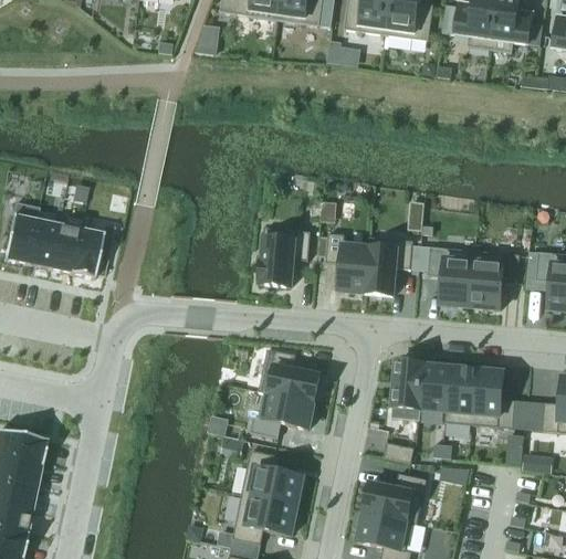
[(221,0),(220,11),(278,19),(279,0),(221,0)]
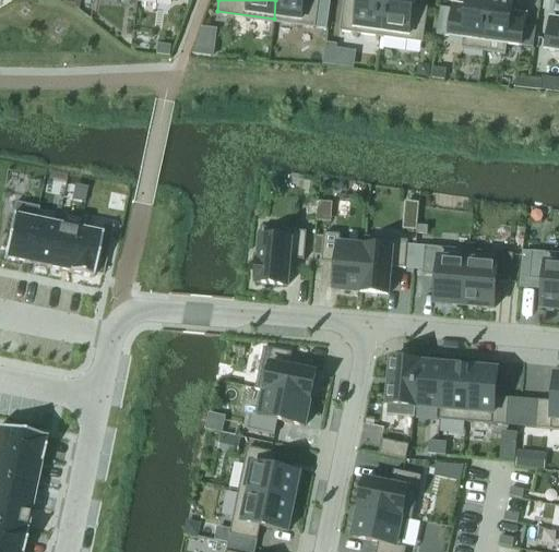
[(275,0),(274,19),(314,24),(326,25),(330,0),(275,0)]
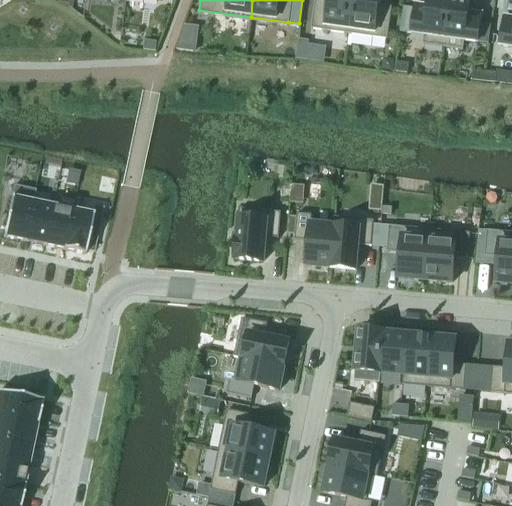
[(314,0),(311,25),(349,30),(352,0),(314,0)]
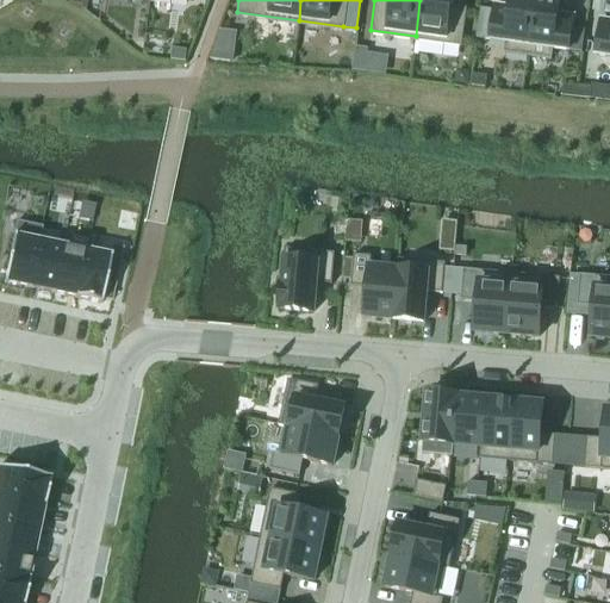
[(419,0),(416,36),(461,43),(466,5),(450,2),(450,0),(419,0)]
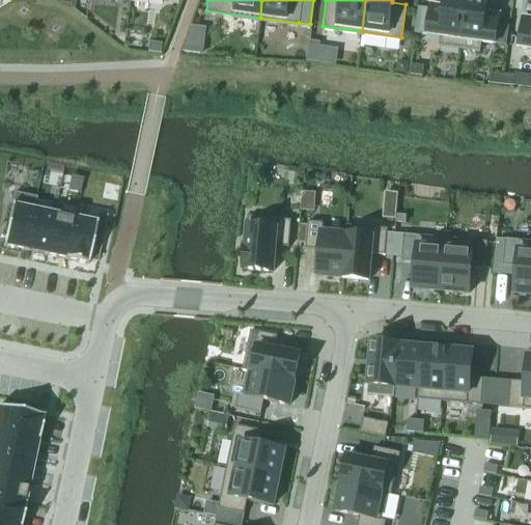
[(459,46),(465,0),(444,0),(444,2),(430,1),(429,5),(418,3),(415,29),(440,32),(438,43),(459,46)]
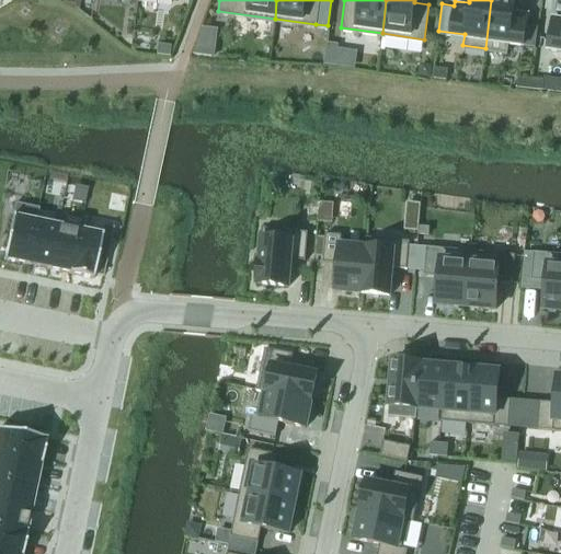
[(491,0),(485,48),(507,50),(508,41),(535,44),(537,25),(526,23),(527,11),(513,9),(514,0),(491,0)]
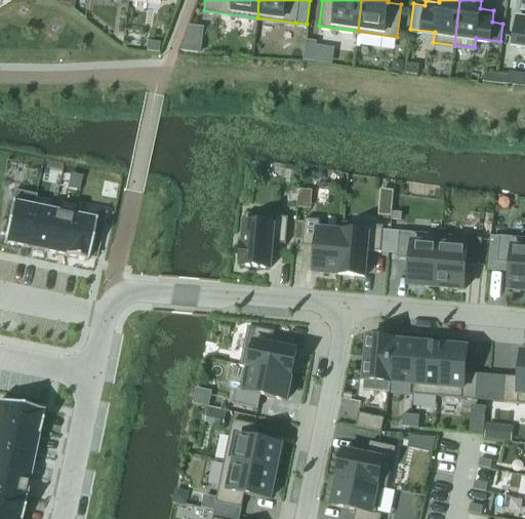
[(524,44),(524,14),(517,13),(513,43),(524,44)]
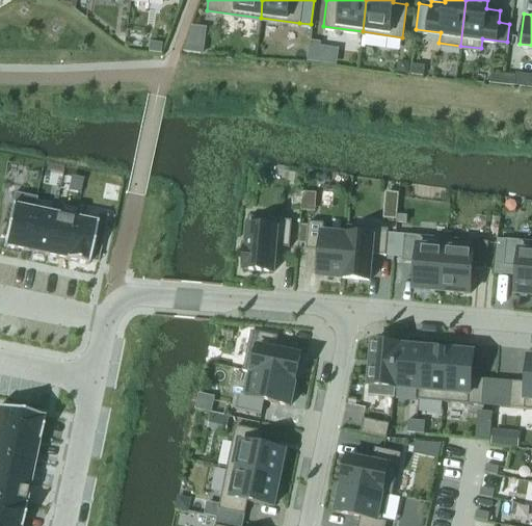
[(151,37),(149,48),(161,50),(163,40),(151,37)]
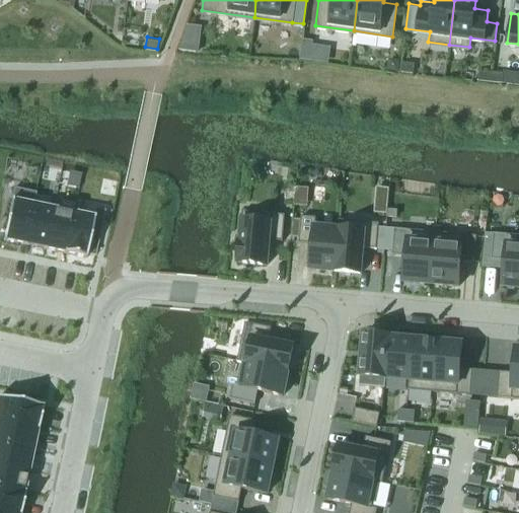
[(302,42),(300,56),(310,57),(312,43),(302,42)]
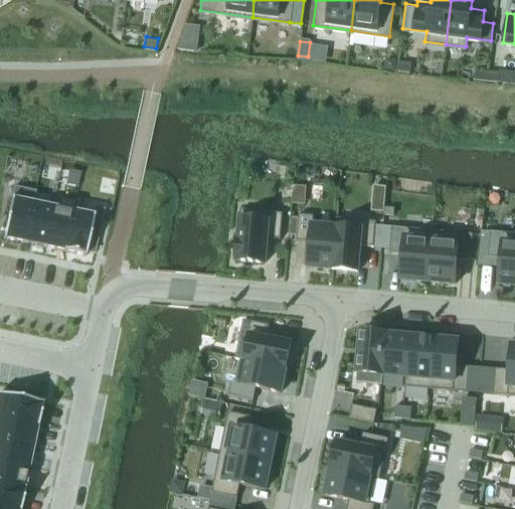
[(385,59),(384,66),(394,67),(396,57),(389,56),(385,59)]
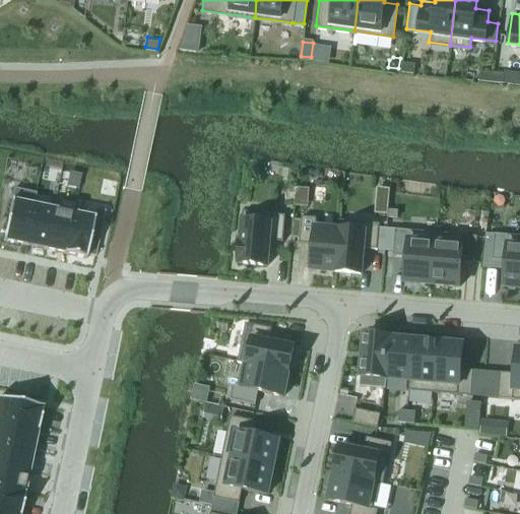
[(403,59),(401,69),(413,71),(414,61),(403,59)]
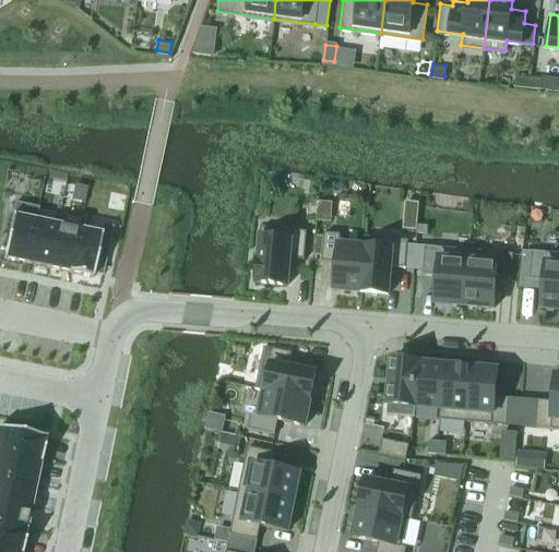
[(528,85),(530,74),(516,73),(515,84),(528,85)]
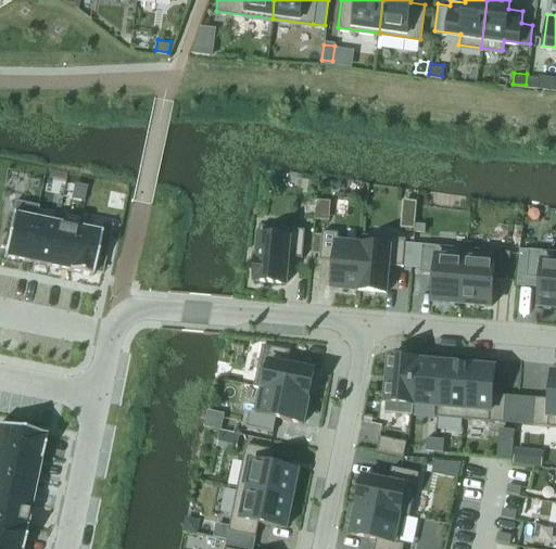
[(527,74),(526,85),(539,86),(539,75),(527,74)]
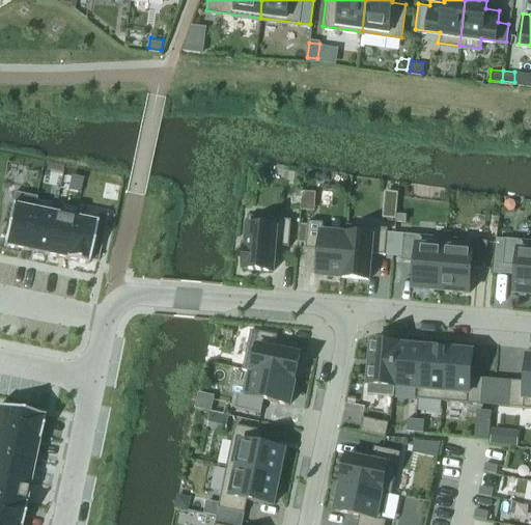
[(11,200),(3,243),(25,247),(33,205),(11,200)]
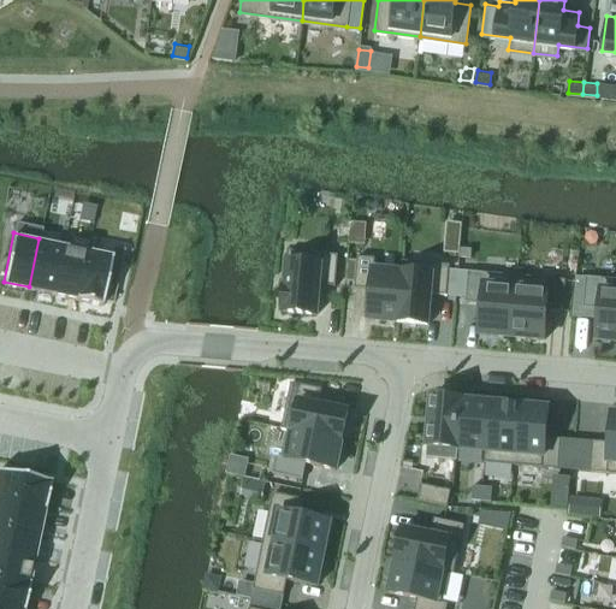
[(39,238),(29,287),(53,291),(63,243),(39,238)]
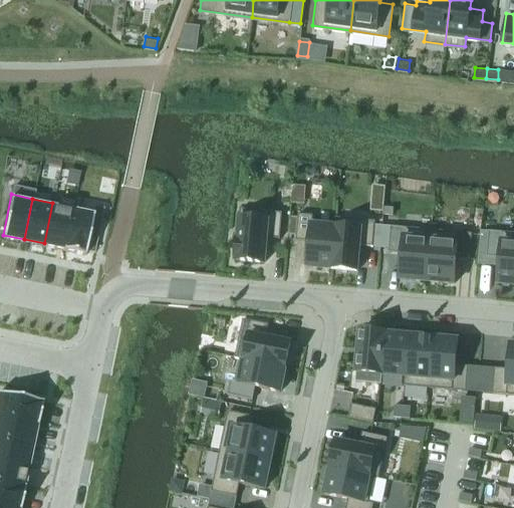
[(52,203),(44,243),(64,248),(72,207),(52,203)]
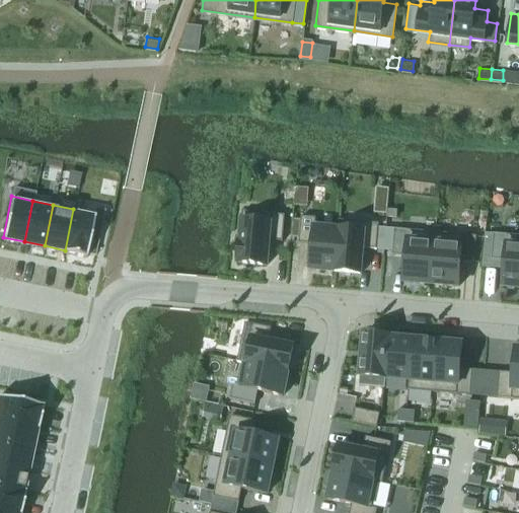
[(94,213),(93,217),(101,218),(103,207),(95,205),(94,213)]
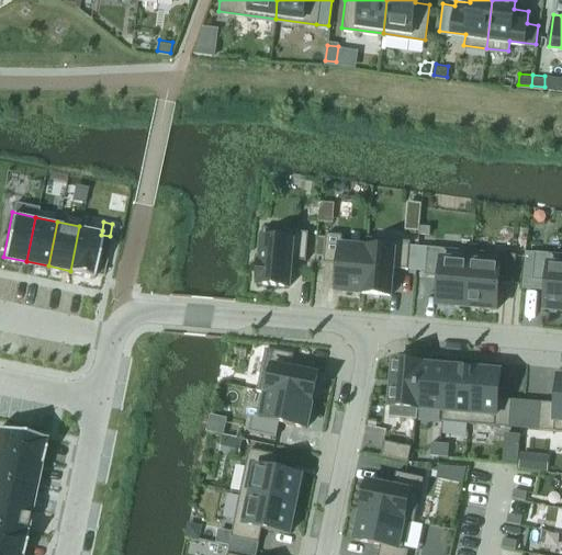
[(262,225),(258,281),(289,283),(291,256),(306,258),(308,229),(262,225)]
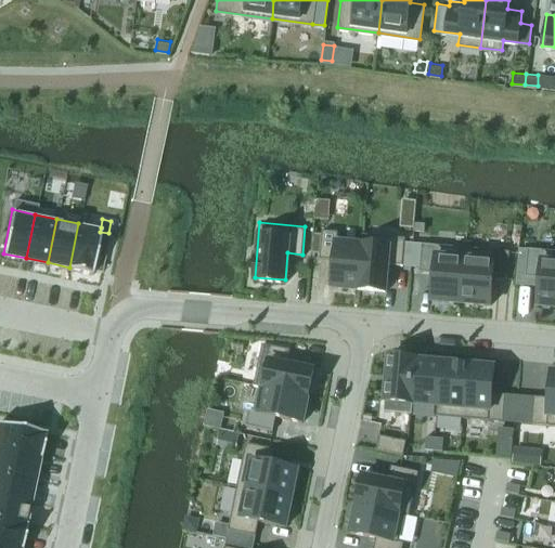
[(78,223),(69,268),(92,272),(92,268),(95,256),(98,244),(100,232),(101,227),(78,223)]
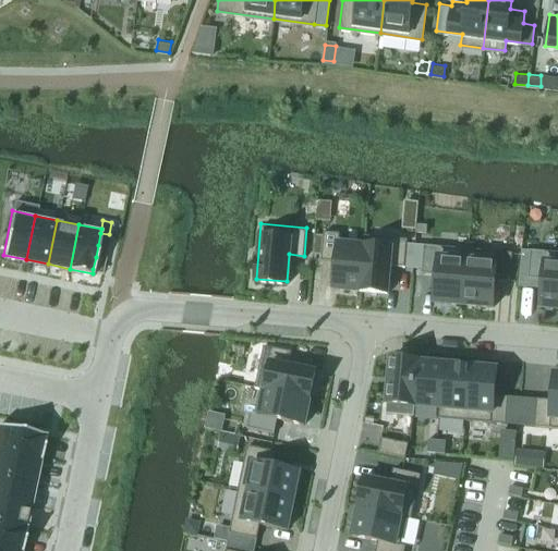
[(324,229),(320,257),(335,258),(334,285),(360,288),(365,237),(364,237),(339,235),(340,230),(324,229)]
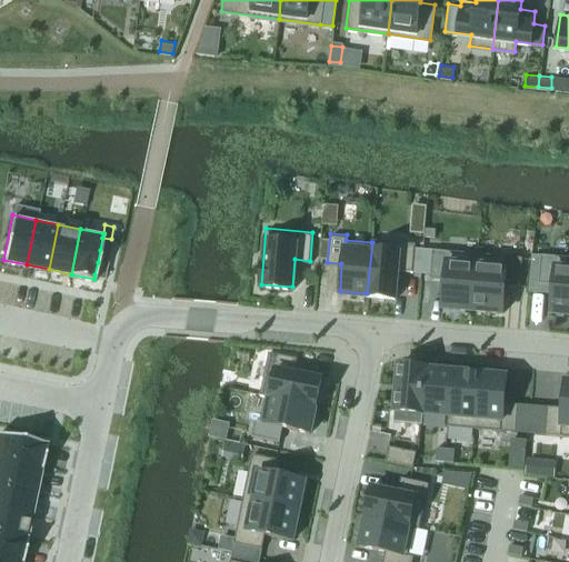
[(372,242),(367,293),(395,295),(398,268),(412,270),(415,241),(371,237),(371,242),(372,242)]
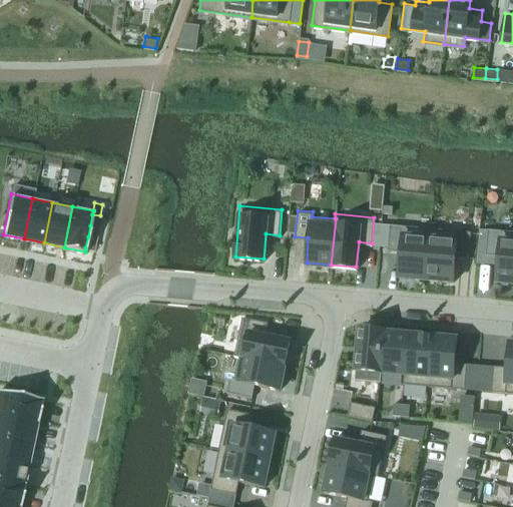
[(92,214),(90,225),(98,226),(100,215),(92,214)]
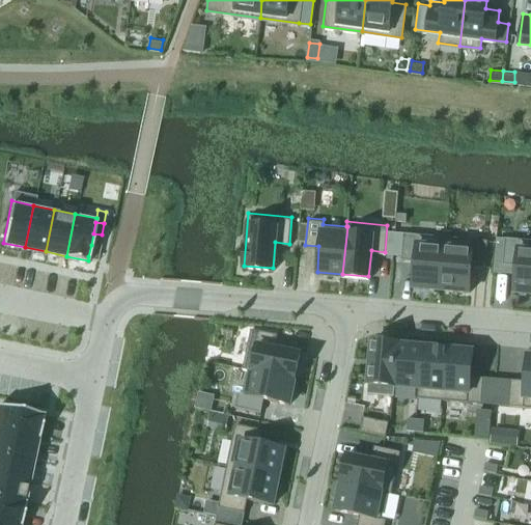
[(403,230),(401,257),(415,258),(413,284),(441,287),(445,235),(403,230)]
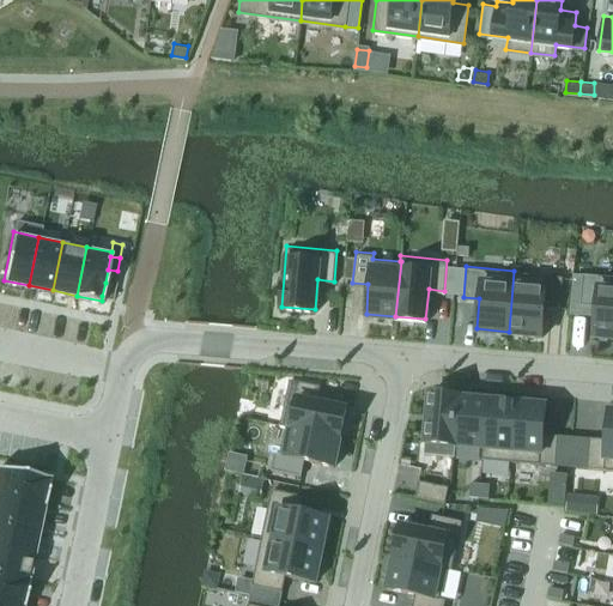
[(108,270),(105,283),(114,284),(117,271),(108,270)]
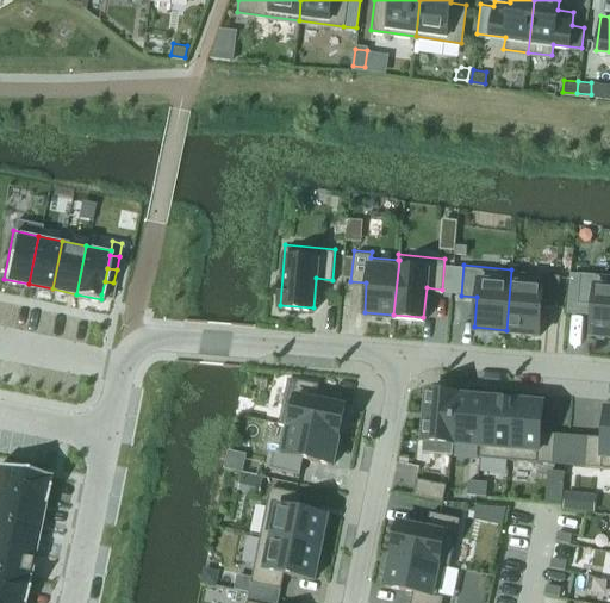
[(511,269),(506,330),(539,333),(541,303),(558,304),(560,273),(511,269)]
